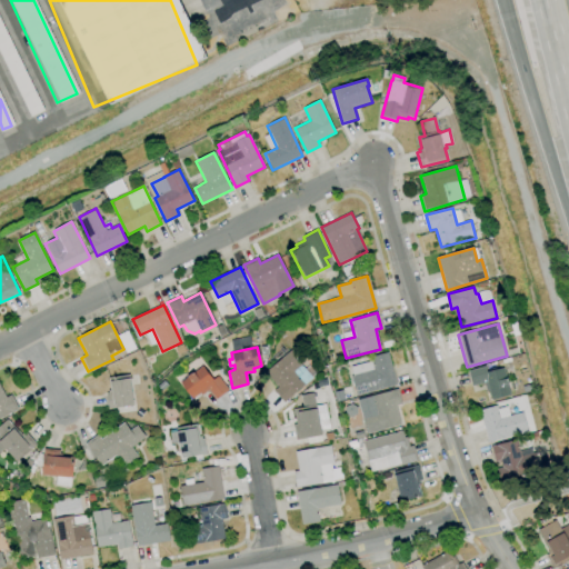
[(283,402),(273,391),(278,388),(266,372),(292,349),(305,362),(293,371),(305,385),(283,402)]
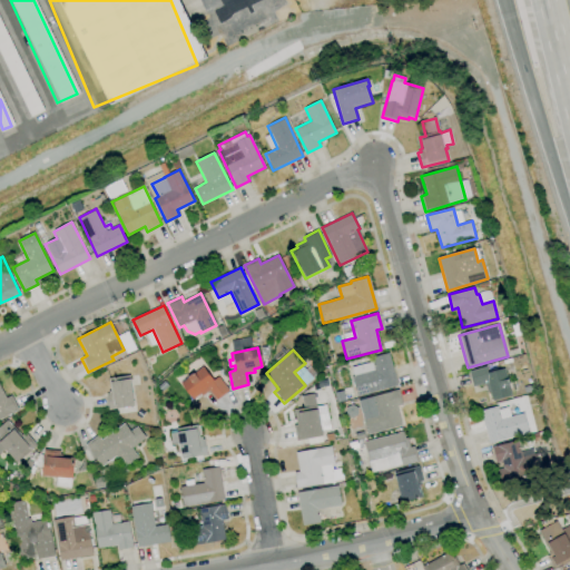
[(356,396),(351,376),(353,375),(351,367),(372,362),(371,357),(389,353),(397,385),(356,396)]
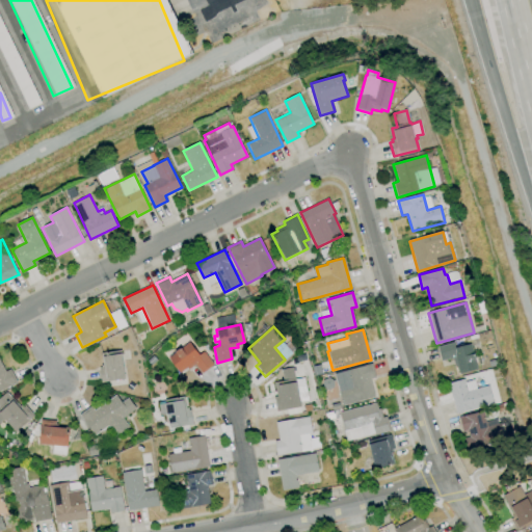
[(202,374),(194,365),(188,369),(187,367),(180,373),(168,357),(189,342),(198,354),(203,351),(213,365),(202,374)]
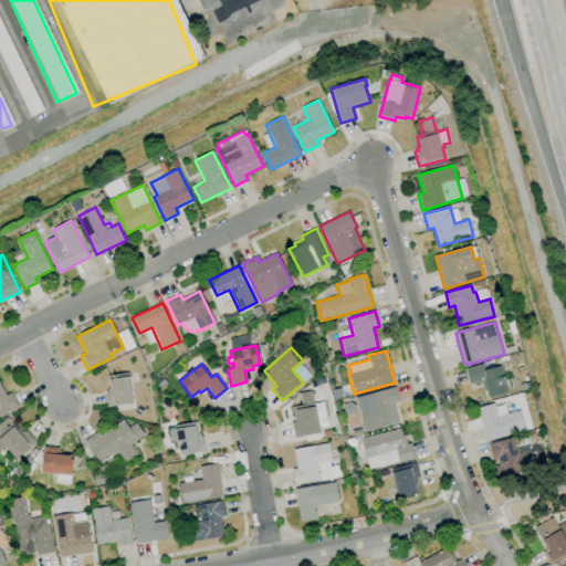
[(489,398),(486,389),(483,390),(481,381),(469,385),(465,369),(482,364),(484,370),(501,366),(509,392),(489,398)]
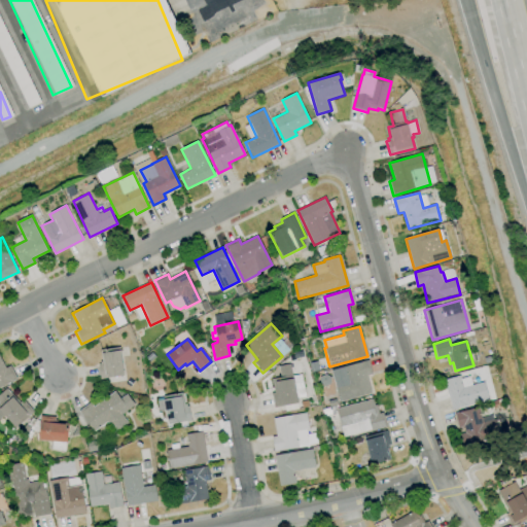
[(101,379),(98,364),(100,363),(100,362),(102,361),(100,350),(119,347),(124,376),(101,379)]
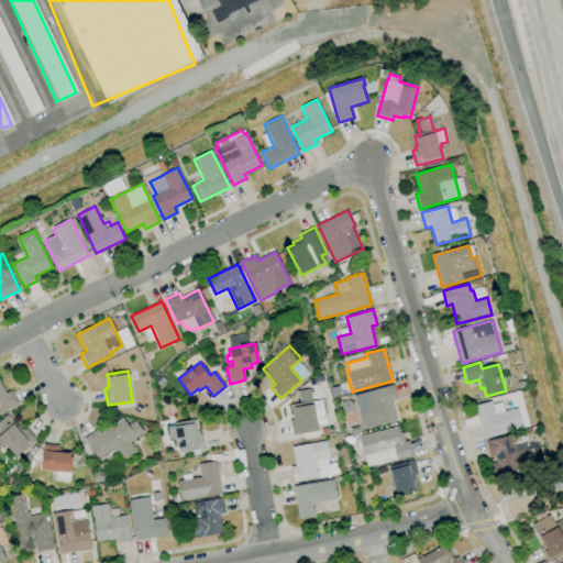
[(0,414),(0,383),(6,394),(11,390),(19,405),(13,408),(0,414)]
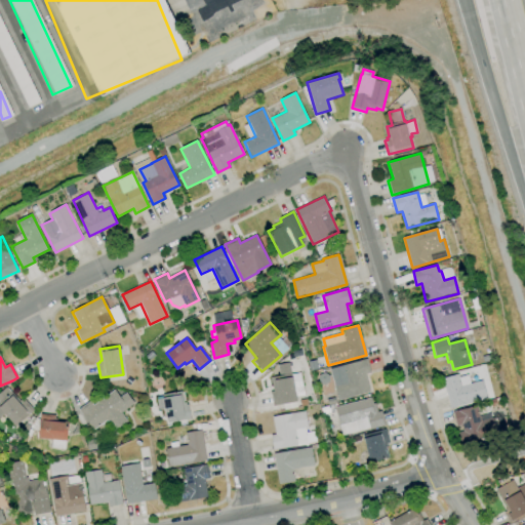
[(338,400),(329,369),(367,359),(370,373),(365,374),(370,392),(338,400)]
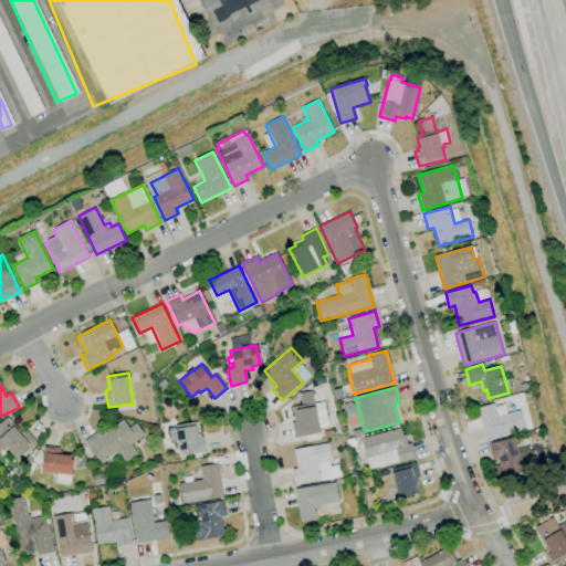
[(294,438),(292,422),(294,421),(291,407),(301,405),(299,394),(311,391),(313,402),(323,401),(327,426),(318,427),(320,433),(321,440),(306,442),(305,436),(294,438)]
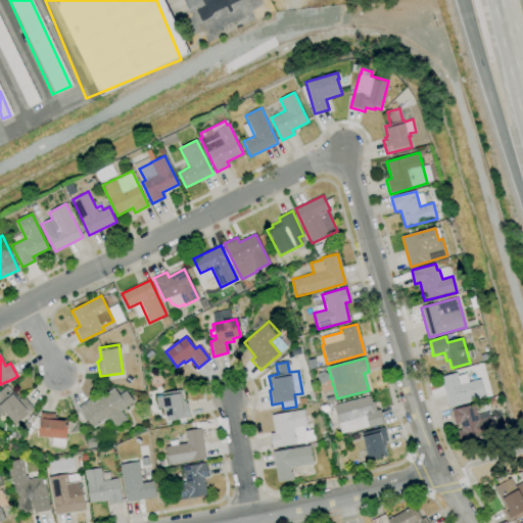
[(448,407),(440,377),(457,373),(460,384),(480,379),(485,397),(448,407)]
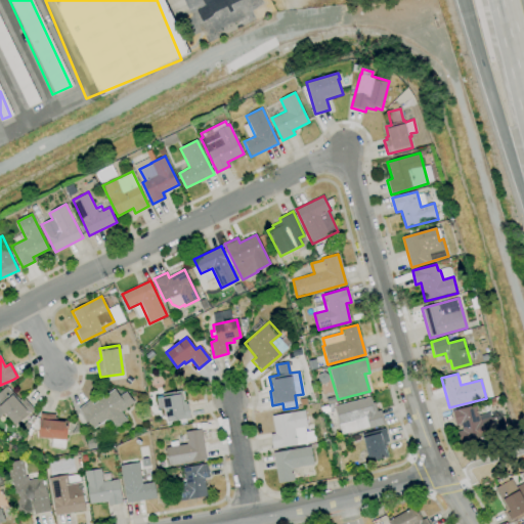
[(15,426),(12,423),(12,422),(4,413),(0,417),(0,391),(6,386),(18,400),(20,398),(22,399),(24,398),(34,409),(15,426)]
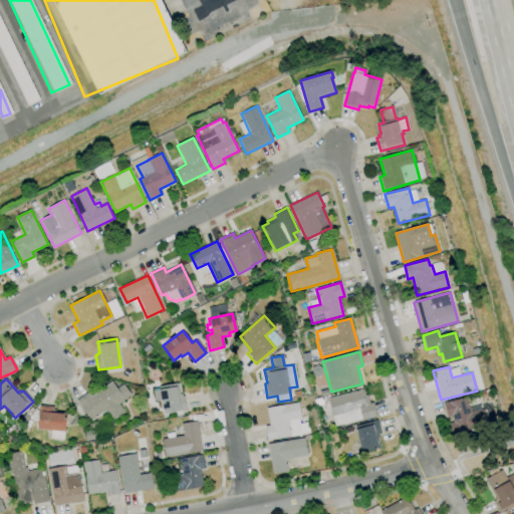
[(111,422),(103,412),(91,421),(76,401),(87,393),(90,397),(112,381),(117,389),(123,384),(131,395),(118,404),(124,413),(111,422)]
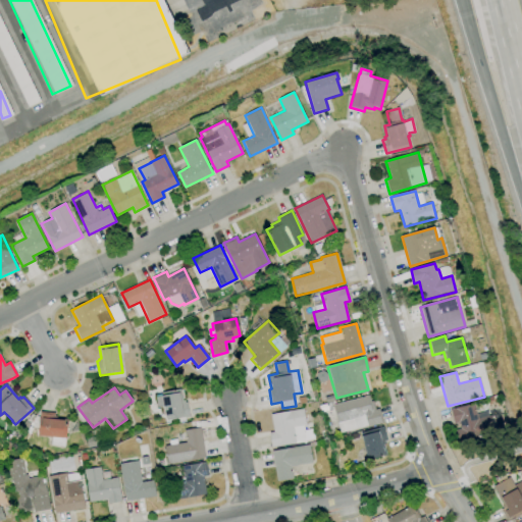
[(166,420),(161,393),(178,388),(181,401),(185,401),(185,403),(187,403),(189,416),(166,420)]
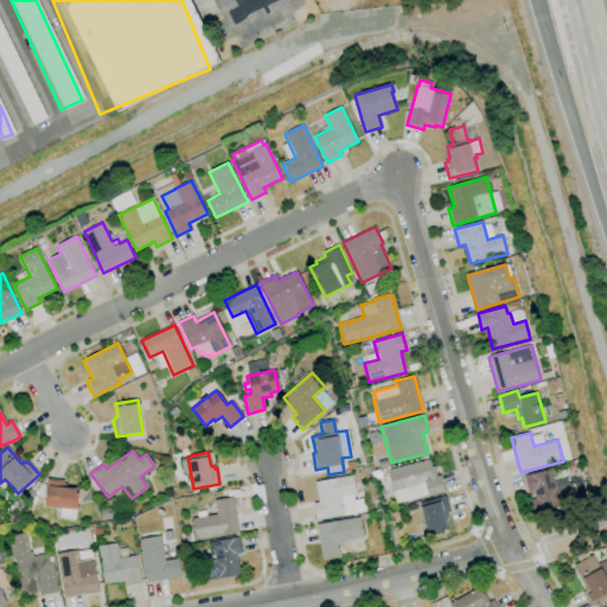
[(396,503),(387,471),(429,459),(430,467),(433,466),(436,477),(441,475),(446,492),(428,497),(428,494),(396,503)]
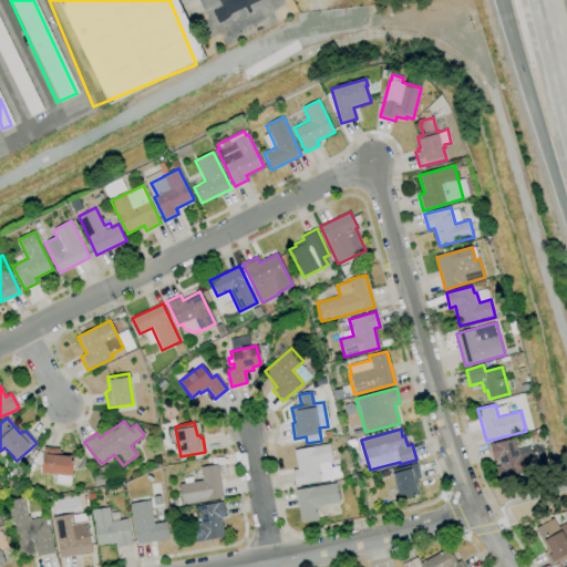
[(348,449),(346,440),(360,436),(361,439),(359,439),(361,445),(348,449)]
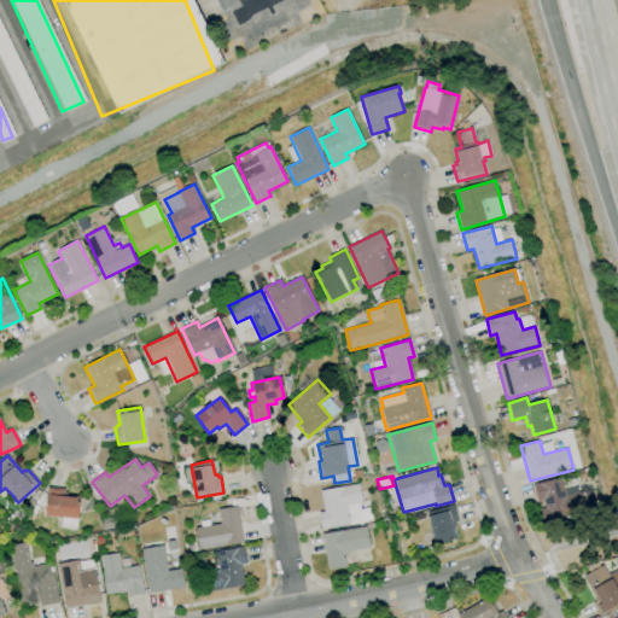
[(543,522),(540,509),(544,507),(543,500),(537,501),(534,484),(561,478),(566,495),(582,491),(587,512),(543,522)]
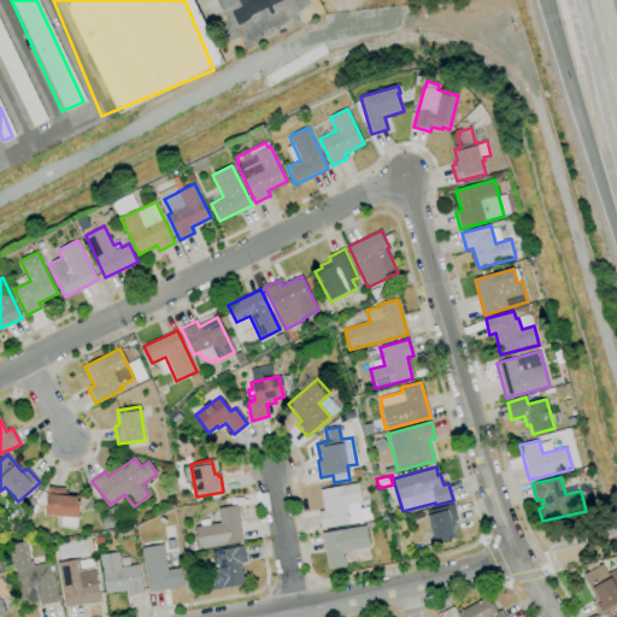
[(322,528),(318,511),(324,511),(319,489),(358,483),(362,501),(358,501),(359,509),(369,507),(371,519),(322,528)]
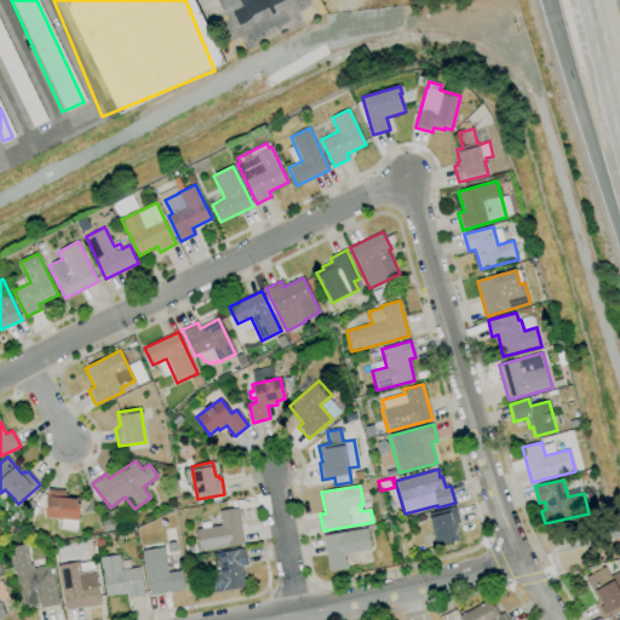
[(76,530),(61,529),(62,518),(51,517),(51,518),(45,517),(47,488),(64,491),(64,494),(67,494),(67,497),(80,498),(76,530)]
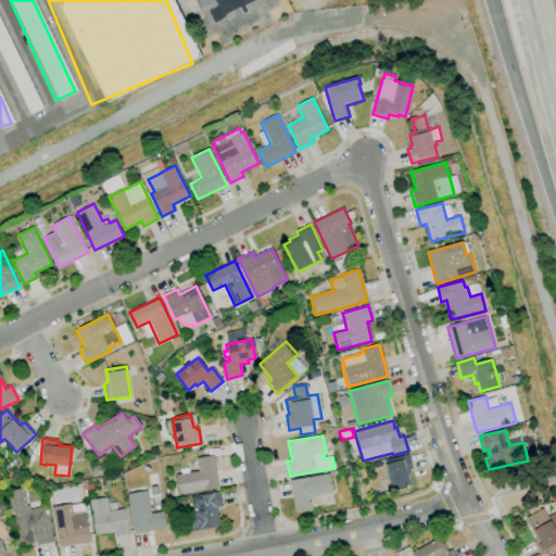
[(391,491),(390,485),(391,485),(386,466),(383,460),(408,454),(413,469),(406,470),(409,481),(411,481),(412,485),(391,491)]
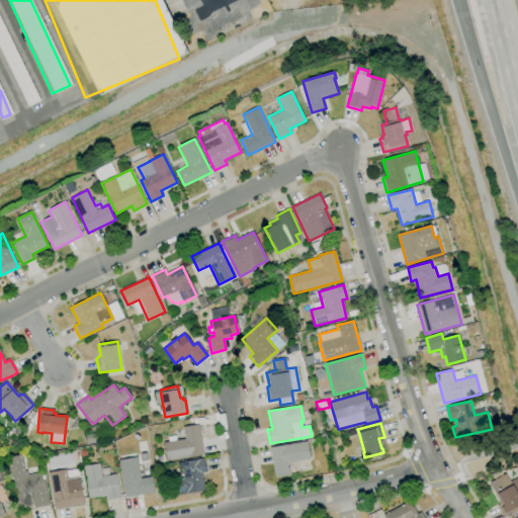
[(166,460),(163,443),(169,442),(168,437),(175,436),(176,440),(184,439),(182,427),(198,424),(203,454),(166,460)]
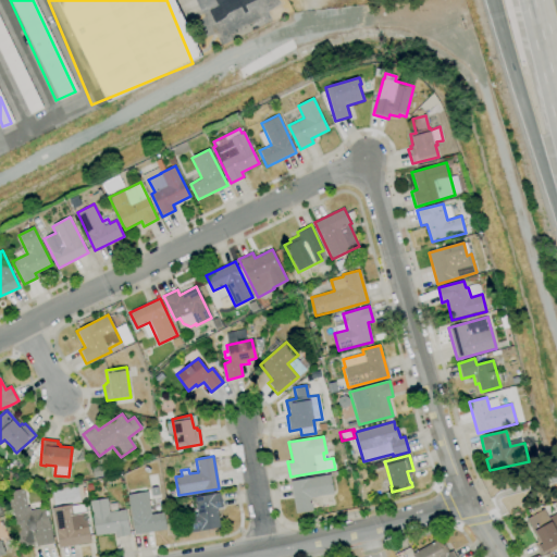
[(94,478),(91,468),(103,466),(106,474),(94,478)]
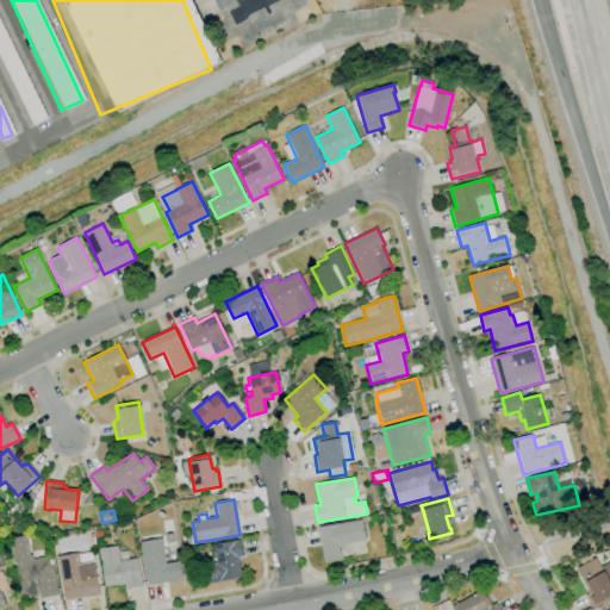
[(323,562),(317,528),(362,520),(366,541),(340,546),(342,559),(323,562)]
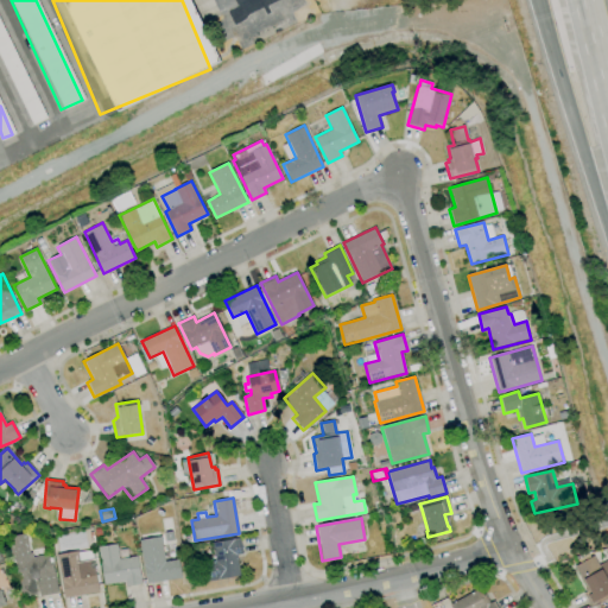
[(21,597),(14,561),(11,561),(7,537),(26,534),(29,553),(31,553),(32,557),(51,553),(57,593),(39,596),(37,580),(33,581),(36,595),(21,597)]
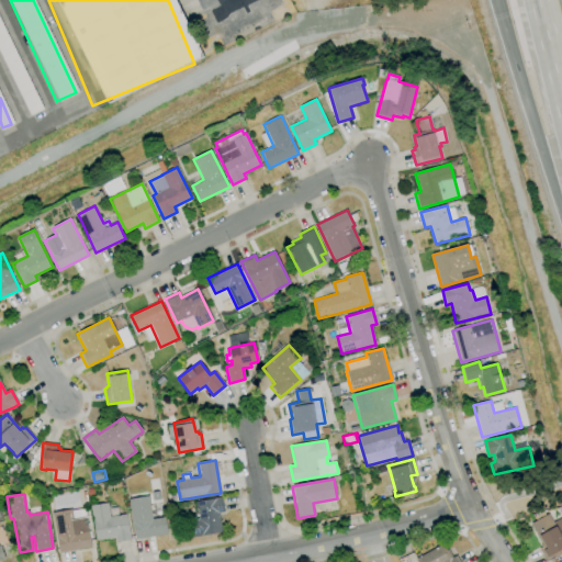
[(135,539),(128,499),(148,496),(153,519),(166,517),(168,534),(135,539)]
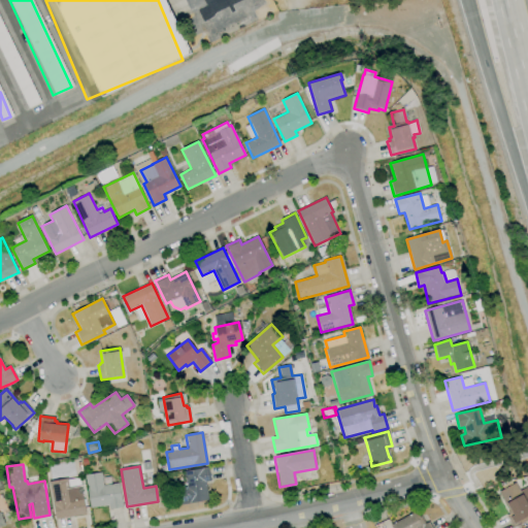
[(174,505),(172,489),(186,488),(183,471),(208,467),(210,482),(205,483),(208,500),(174,505)]
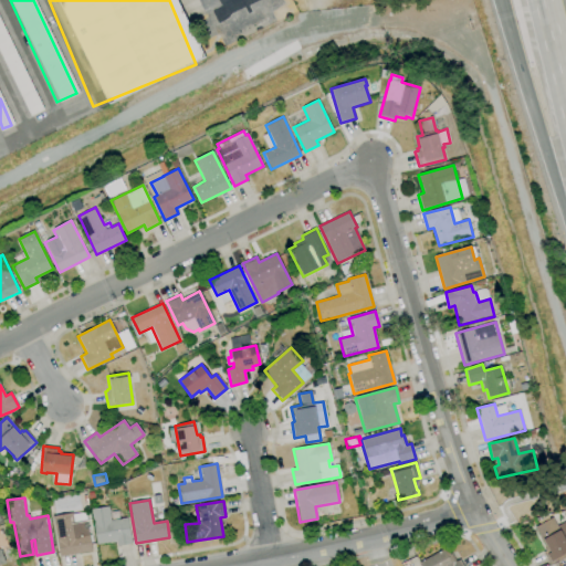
[(116,546),(116,541),(96,544),(91,510),(108,506),(111,521),(127,517),(132,544),(116,546)]
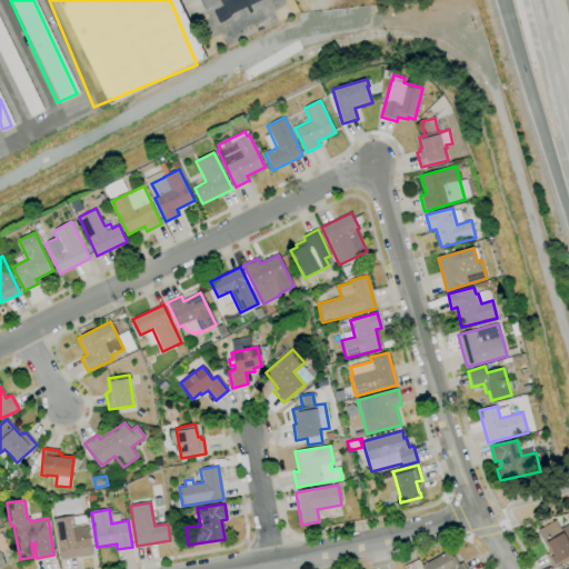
[(60,560),(52,519),(72,516),(75,525),(87,522),(92,555),(60,560)]
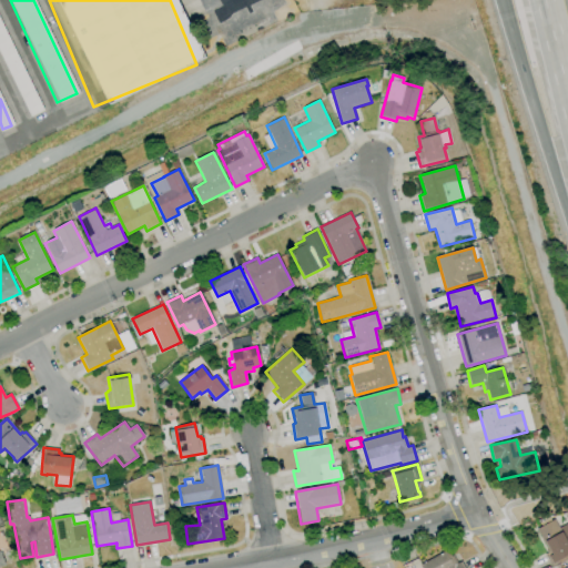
[(555,567),(553,567),(545,555),(547,553),(546,550),(548,549),(536,529),(541,526),(539,523),(545,519),(547,523),(554,519),(559,528),(567,523),(567,559),(557,566),(557,567),(555,567)]
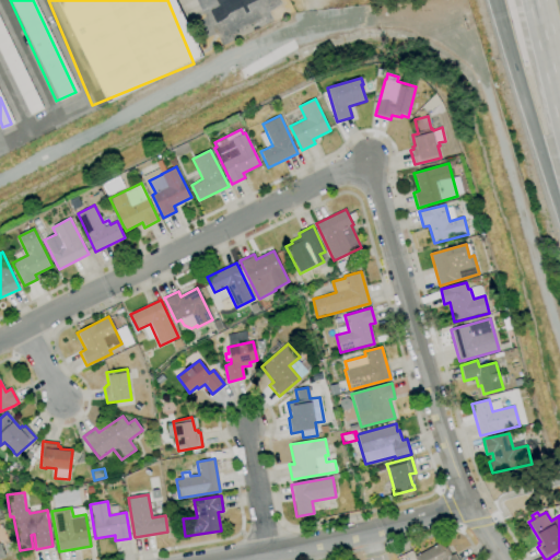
[(415,559),(413,557),(441,543),(444,548),(446,548),(451,556),(455,553),(458,559),(415,559)]
